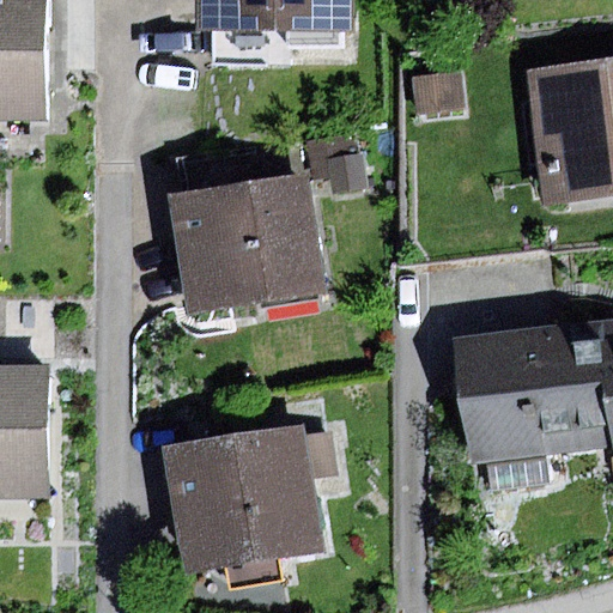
[(46,0),(0,0),(0,120),(46,121),(46,0)]
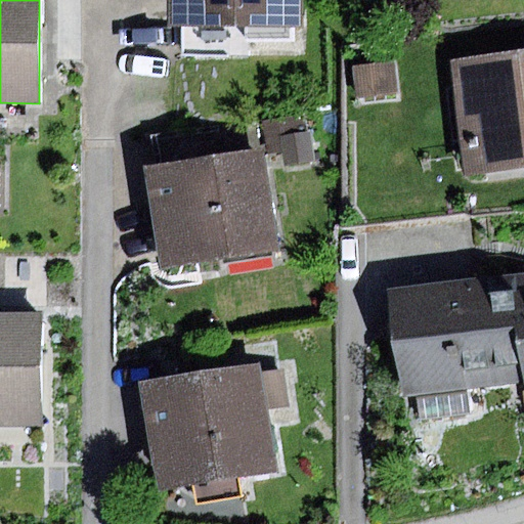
[(171,0),(170,32),(302,32),(303,0),(171,0)]
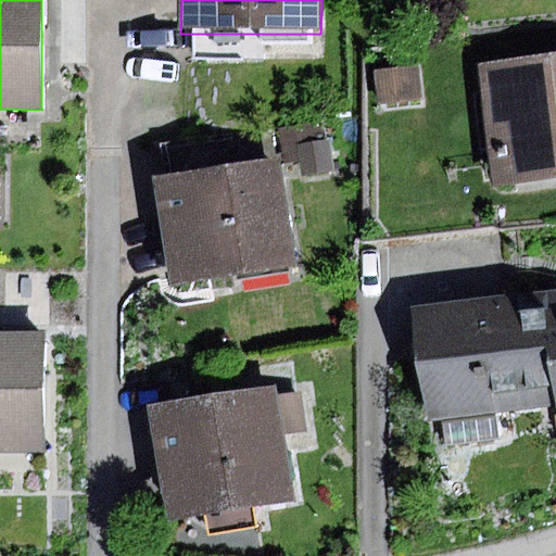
[(555,59),(480,68),(495,190),(555,182),(555,59)]
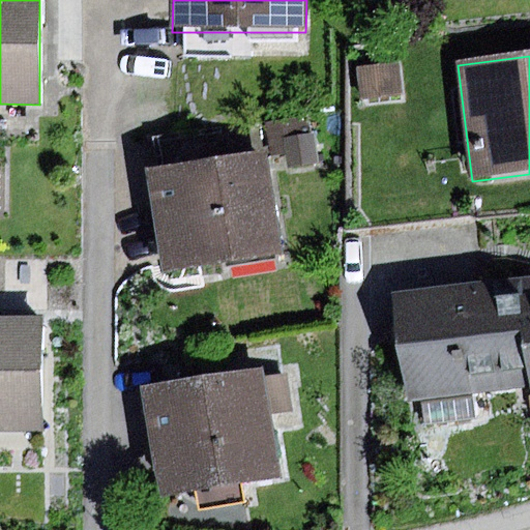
[(399,64),(359,68),(361,99),(402,95),(399,64)]
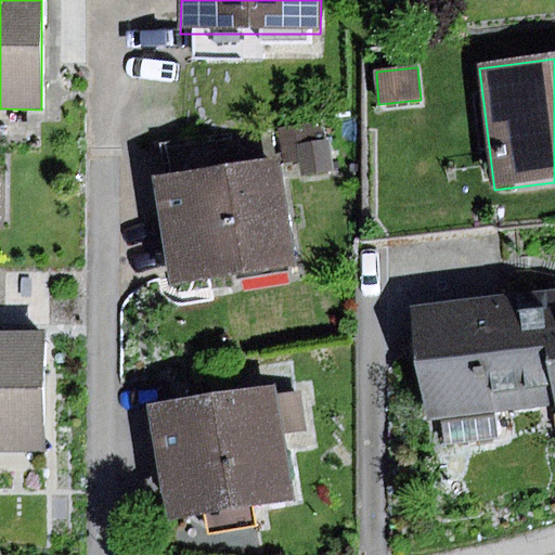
[(163,143),(168,175),(280,157),(291,155),(285,124),(163,143)]
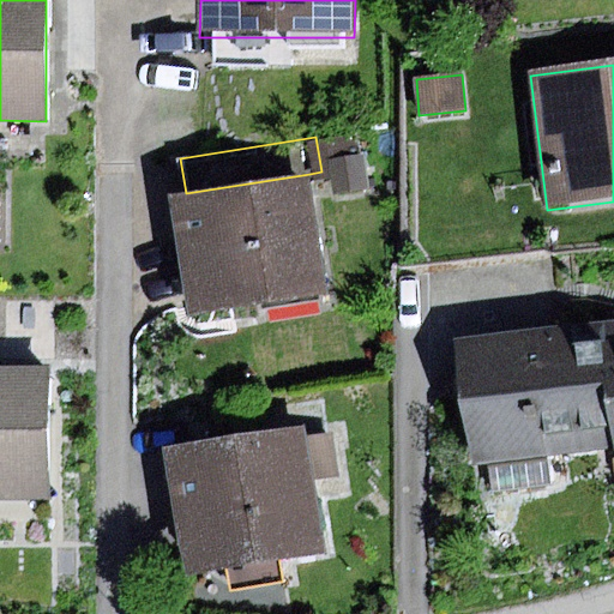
[(363,156),(329,161),(332,196),(368,192),(363,156)]
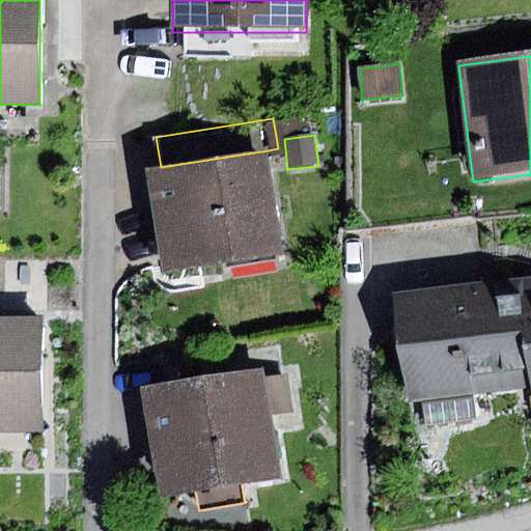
[(161,167),(147,169),(165,275),(284,256),(268,150),(161,167)]
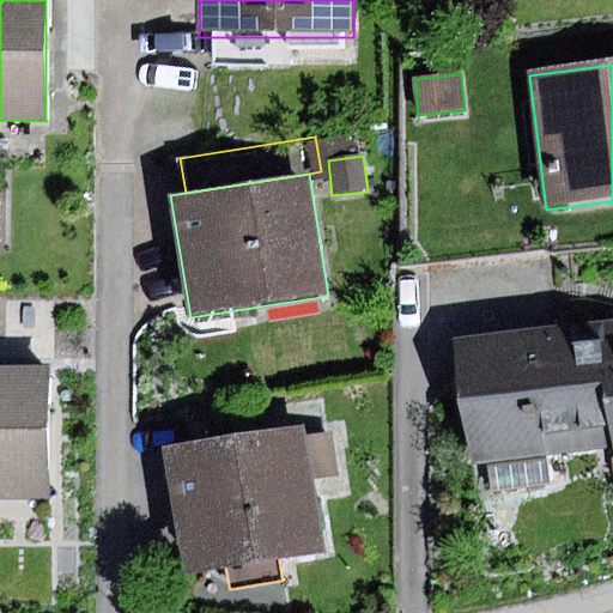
[(612,323),(459,340),(472,462),(612,447),(612,323)]
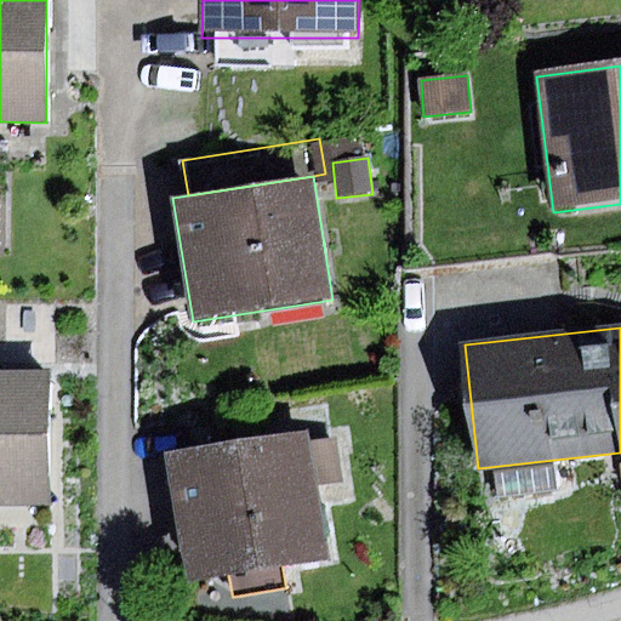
[(50,374),(0,372),(0,506),(49,507),(50,374)]
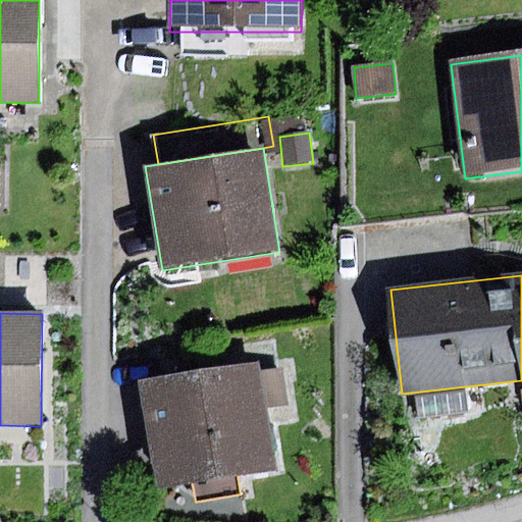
[(260,362),(138,381),(155,485),(275,466),(266,408),(288,405),(281,369),(262,372),(260,362)]
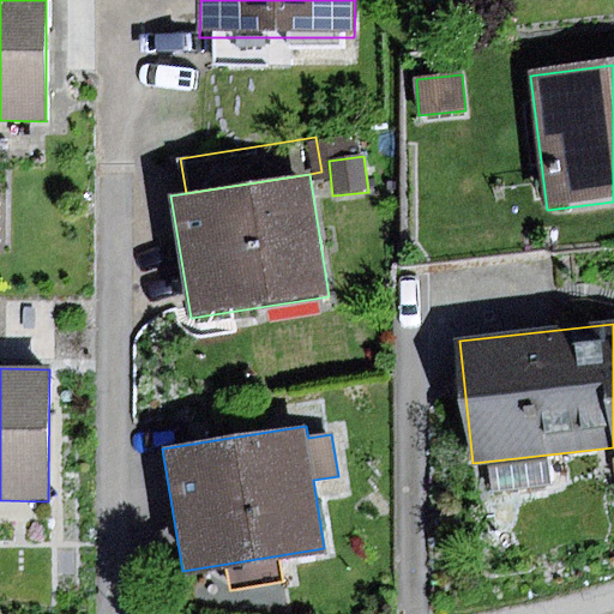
All buildings are outlined.
